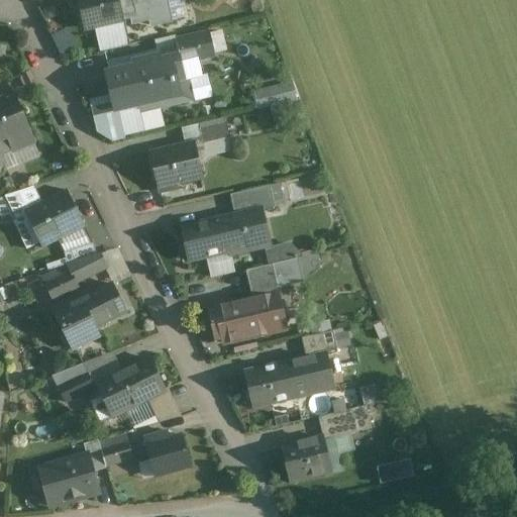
[(77,0),(84,27),(131,16),(133,23),(148,20),(150,26),(171,21),(165,0),(77,0)]
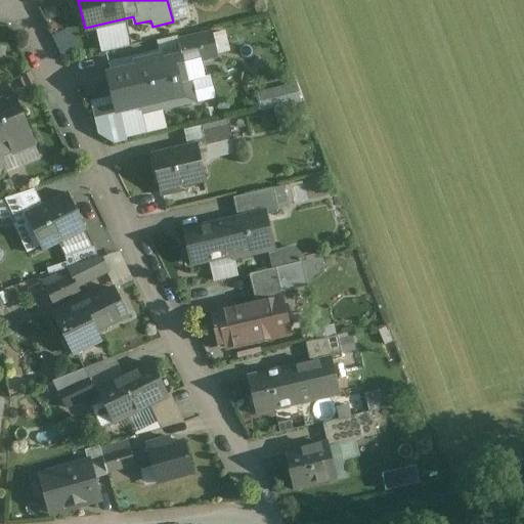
[(212,34),(178,41),(182,57),(183,57),(184,64),(199,61),(199,62),(218,57),(212,34)]
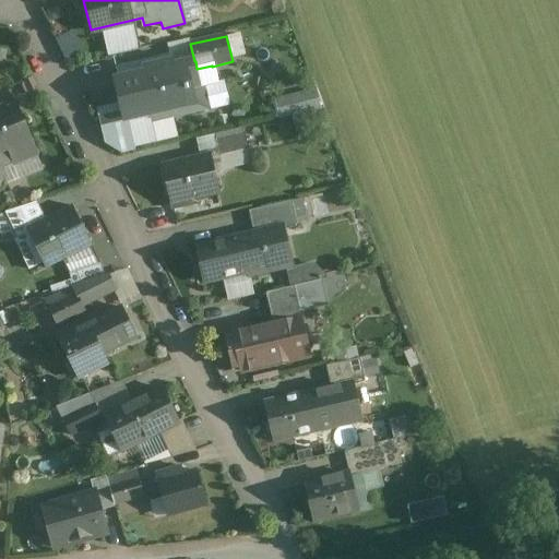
[(116,80),(123,115),(126,120),(127,120),(147,115),(150,123),(207,109),(202,87),(216,84),(212,67),(212,66),(197,69),(195,61),(194,61),(173,67),(170,61),(145,68),(146,73),(116,80)]
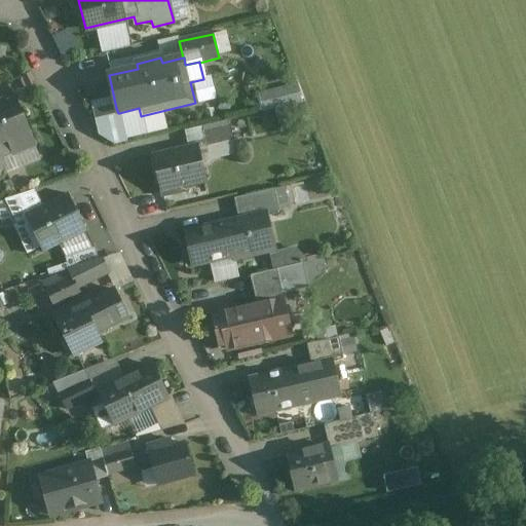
[(261,110),(296,101),(292,84),(257,94),(261,110)]
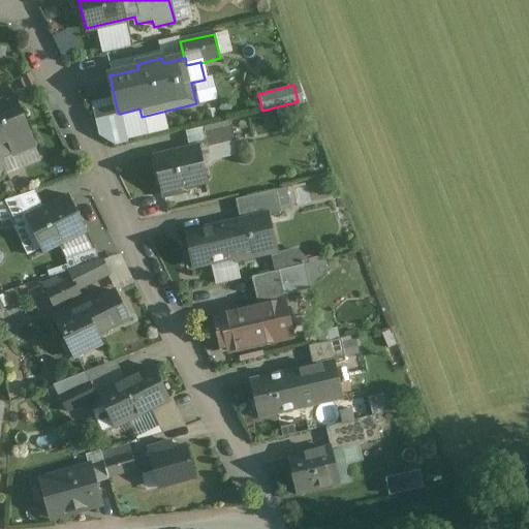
[(0,107),(0,176),(2,173),(0,168),(4,167),(7,175),(40,160),(16,101),(0,107)]
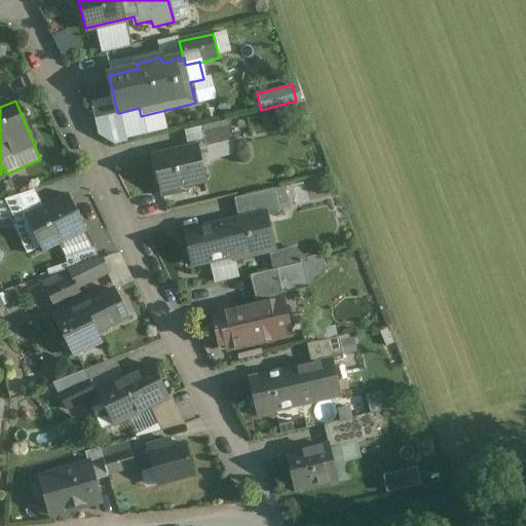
[(118,113),(116,108),(95,113),(100,136),(113,144),(126,141),(119,113),(118,113)]
